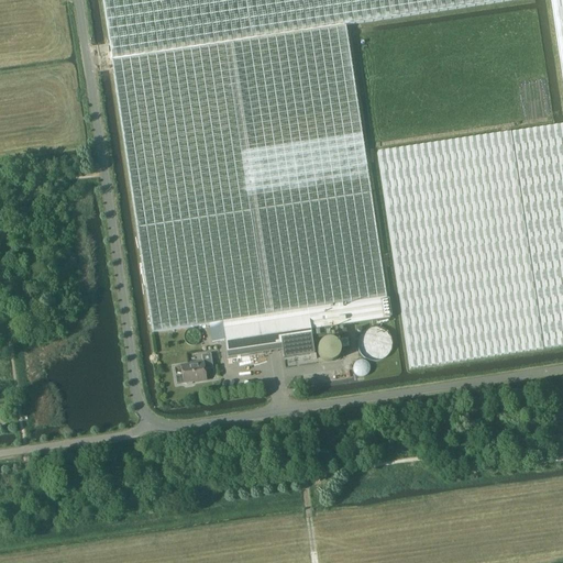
[(102,0),(111,54),(252,33),(253,41),(345,26),(345,25),(516,0),(102,0)]
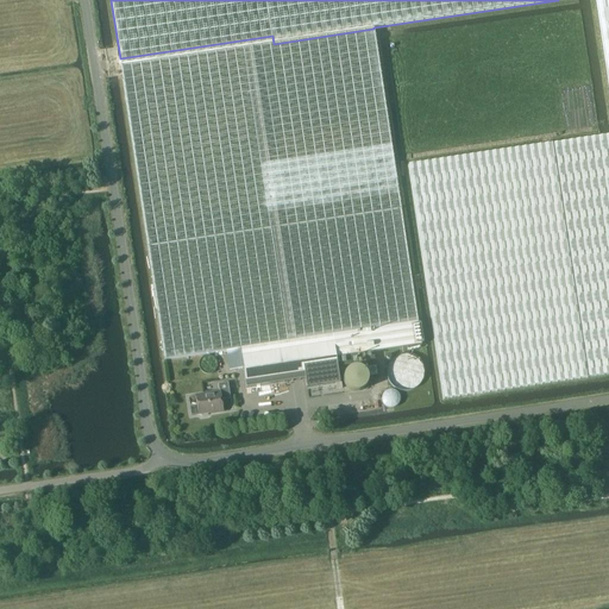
[(608,0),(595,0),(608,90),(608,0)]
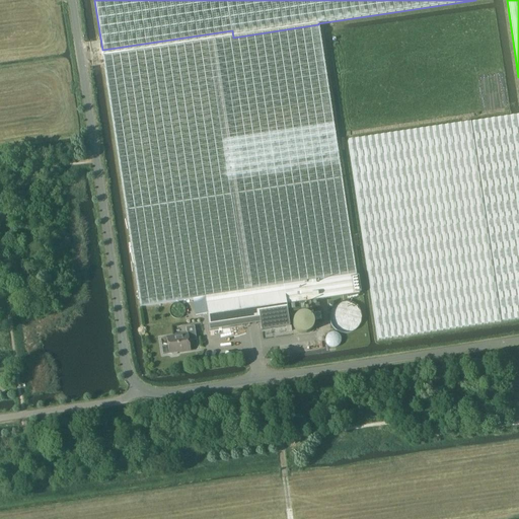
[(232,30),(102,50),(103,57),(127,211),(141,307),(193,299),(198,299),(205,298),(357,275),(342,178),(318,24),(233,38),(232,30)]
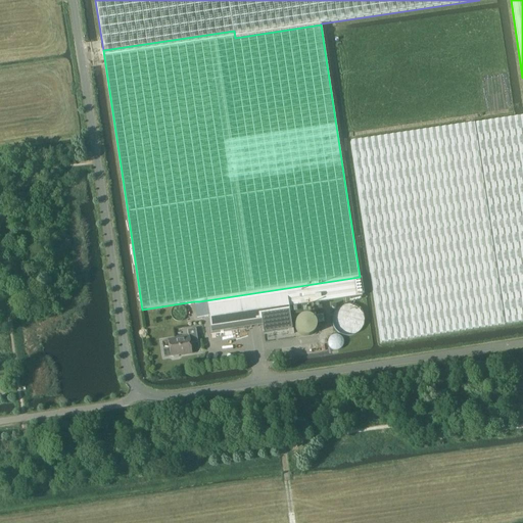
[(522,321),(522,115),(351,142),(381,343),(522,321)]
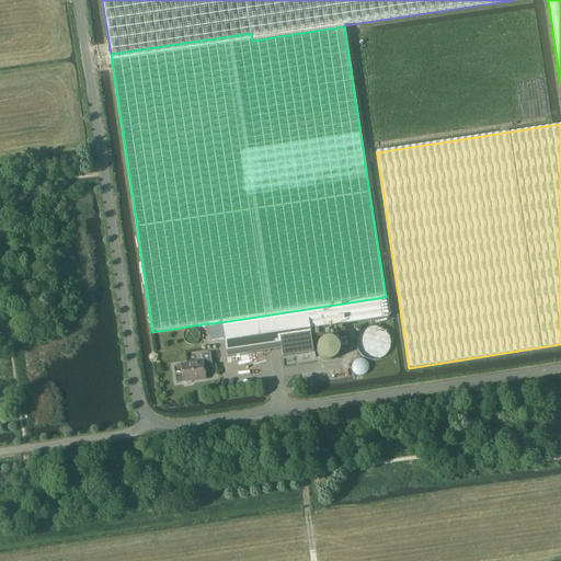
[(221,322),(214,323),(215,331),(217,341),(225,340),(226,352),(227,357),(270,351),(268,345),(277,344),(277,350),(282,350),(283,357),(313,353),(311,340),(310,330),(317,329),(336,325),(341,325),(389,318),(386,297),(221,322)]
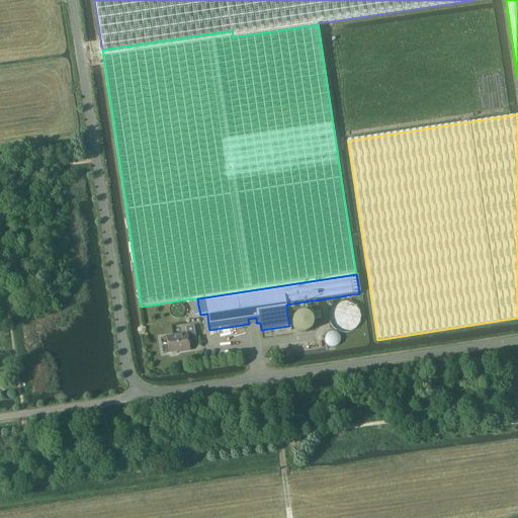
[(311,300),(292,304),(294,311),(317,308),(315,300),(311,300)]
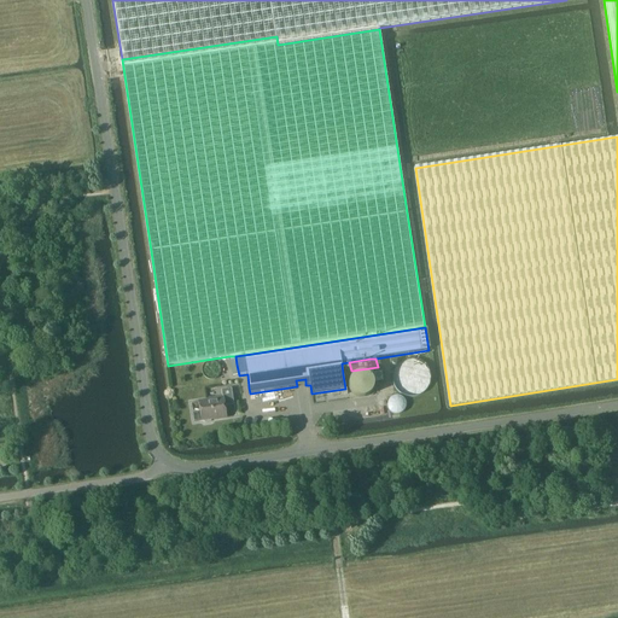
[(431,389),(432,385),(432,380),(432,377),(431,373),(430,371),(429,367),(425,365),(421,362),(415,361),(412,361),(407,362),(403,363),(398,368),(396,372),(395,375),(395,379),(395,384),(396,386),(397,389),(400,392),(401,394),(403,396),(406,397),(409,398),(412,398),(415,398),(419,398),(423,396),(425,395),(427,392),(430,390),(431,389)]
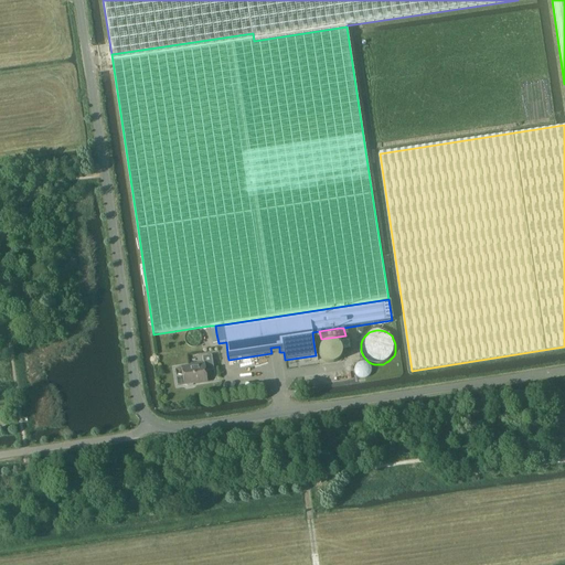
[(322,341),(322,360),(341,360),(340,340),(322,341)]
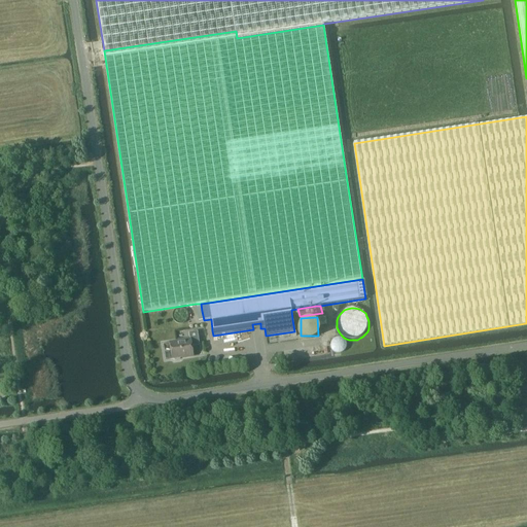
[(170,343),(172,358),(192,355),(191,347),(200,346),(198,331),(188,332),(189,340),(170,343)]
